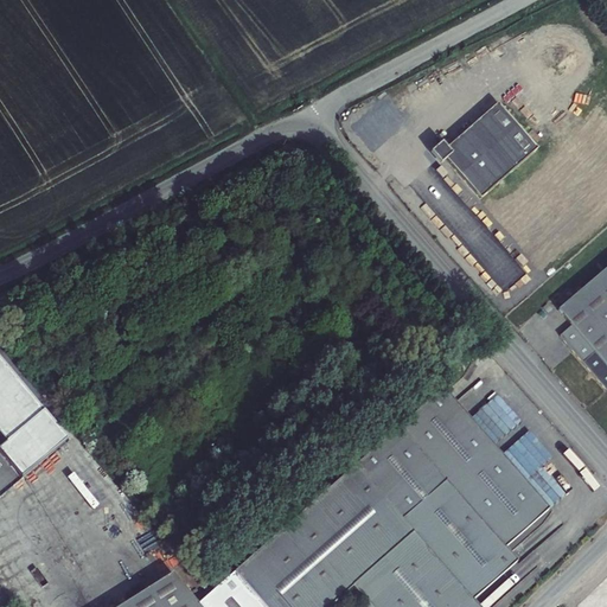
[(440,155),(474,196),(531,146),(497,106),(440,155)]
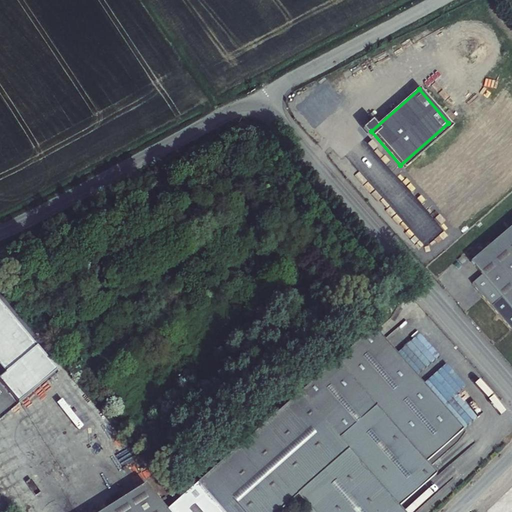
[(448,123),(400,165),(404,170),(452,128),(448,123)]
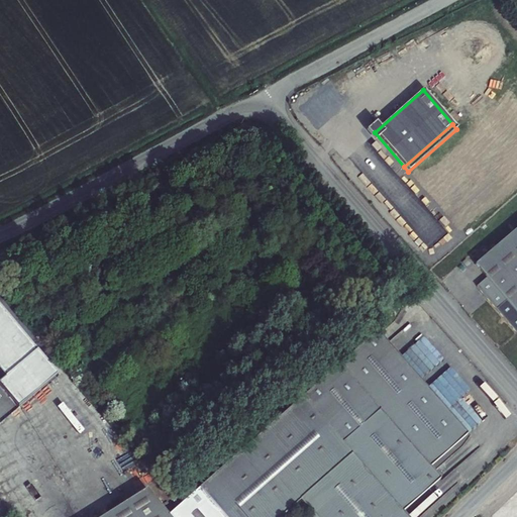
[(516,228),(476,264),(487,277),(477,286),(483,293),(507,321),(516,332),(516,228)]
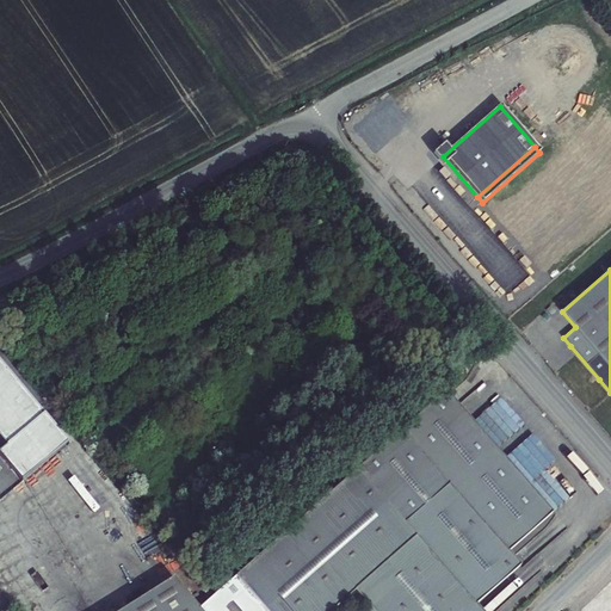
[(0,446),(0,452),(22,479),(68,438),(0,357),(0,433),(6,442),(0,446)]
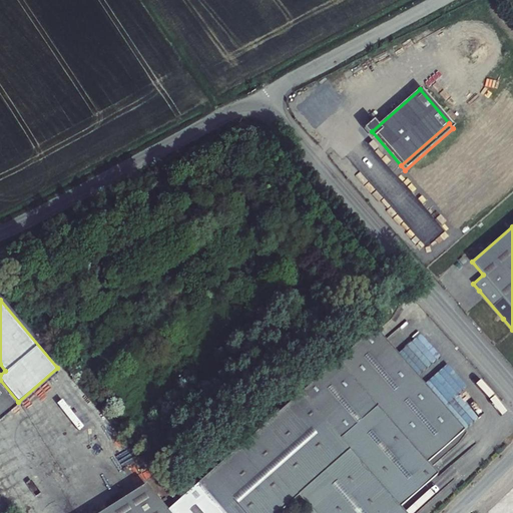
[(373,329),(196,484),(221,512),(277,512),(296,497),(310,512),(402,512),(398,509),(435,477),(425,465),(462,433),(373,329)]
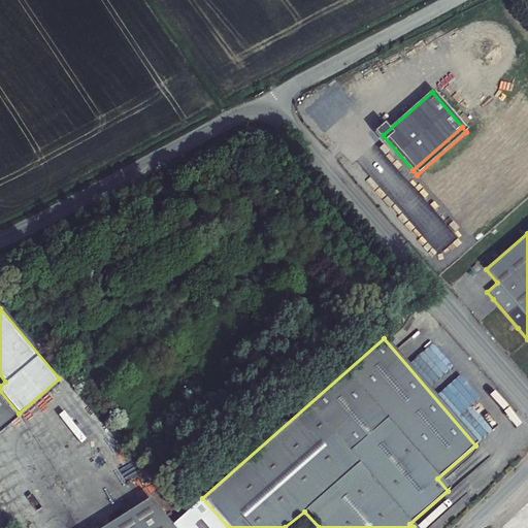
[(228,527),(202,498),(169,527),(150,500),(103,527),(228,527)]
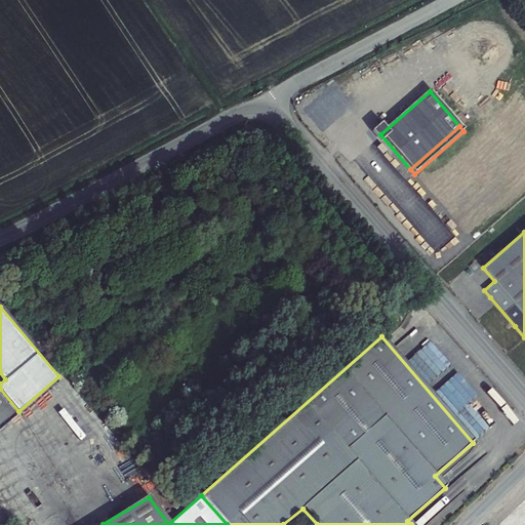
[(524,524),(524,498),(497,524),(524,524)]
